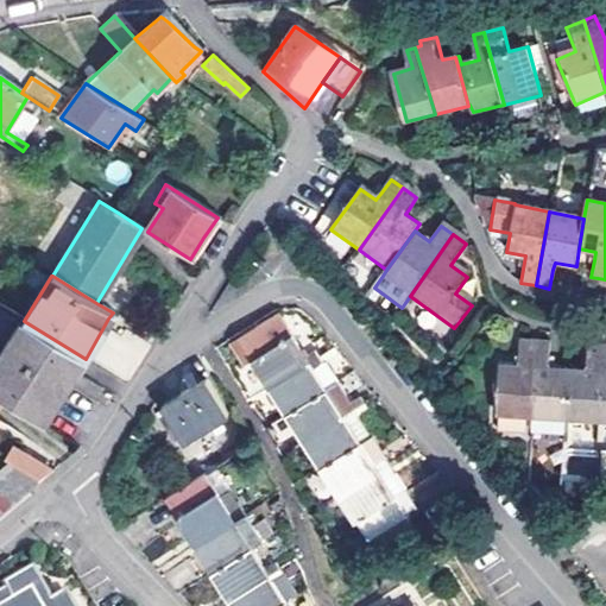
[(301,360),(275,319),(237,342),(266,391),(315,360),(311,354),(301,360)]
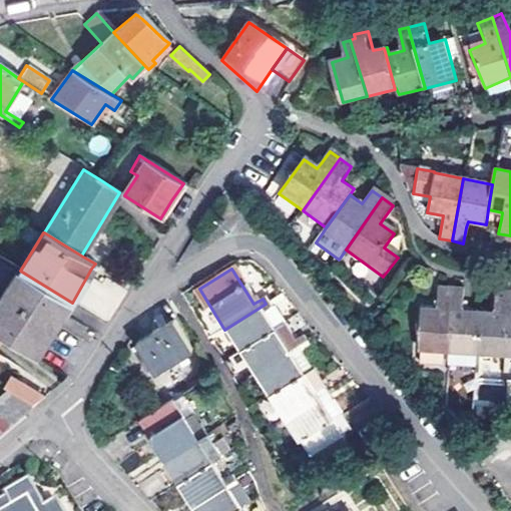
[(0,334),(4,337),(37,359),(60,321),(72,303),(20,271),(0,303),(0,334)]
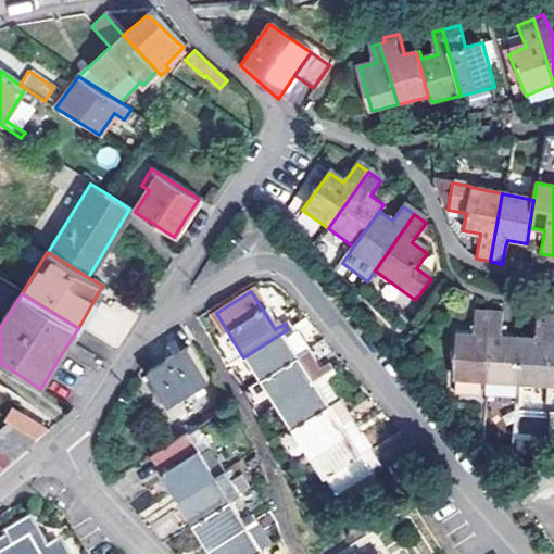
[(103,298),(83,332),(115,351),(136,316),(103,298)]
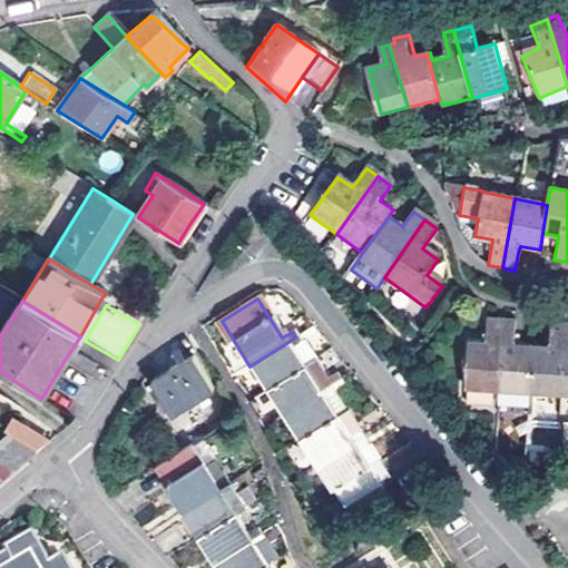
[(500,322),(488,322),(487,345),(469,344),(467,391),(497,393),(500,322)]
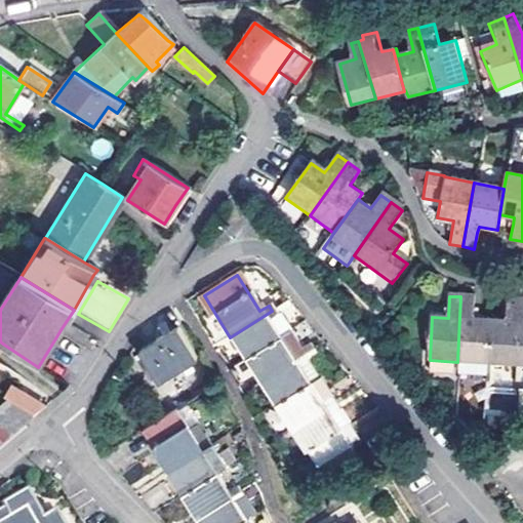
[(460,296),(457,362),(488,363),(490,321),(475,320),(476,297),(460,296)]
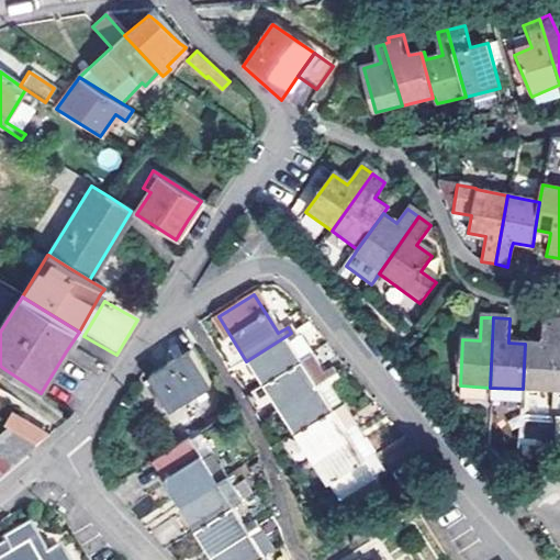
[(552,391),(557,321),(545,321),(542,345),(525,344),(523,389),(552,391)]
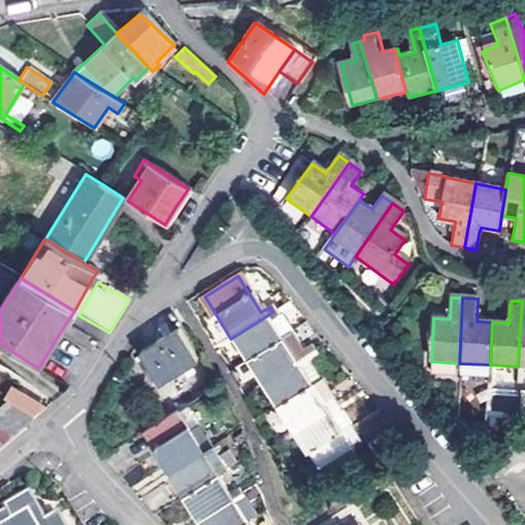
[(276,318),(290,309),(286,305),(282,307),(273,312),(276,318)]
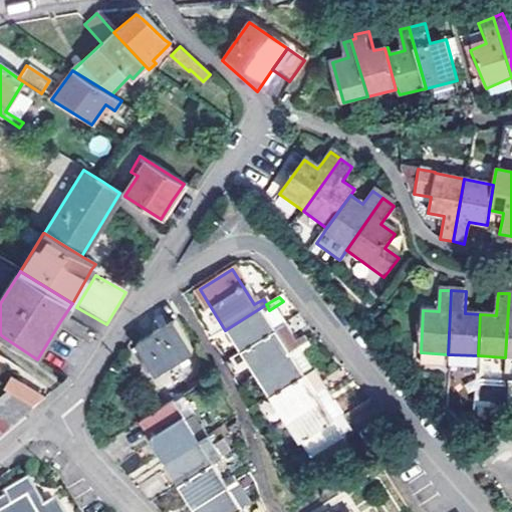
[(266,304),(225,330),(239,353),(272,332),(280,327),(269,310),(266,304)]
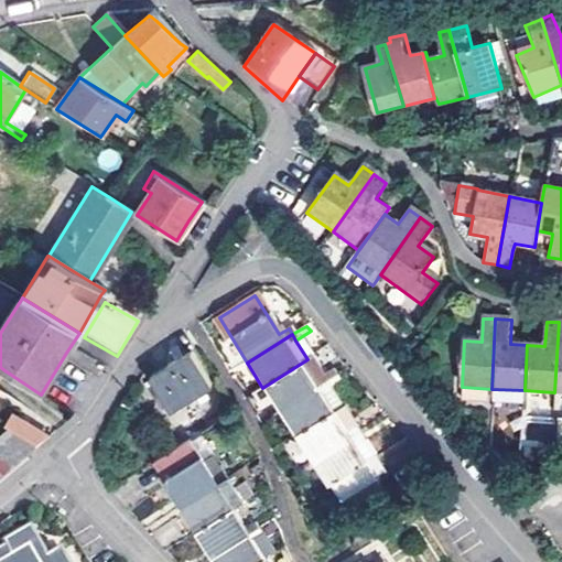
[(166,412),(207,387),(186,355),(177,360),(147,380),(166,412)]
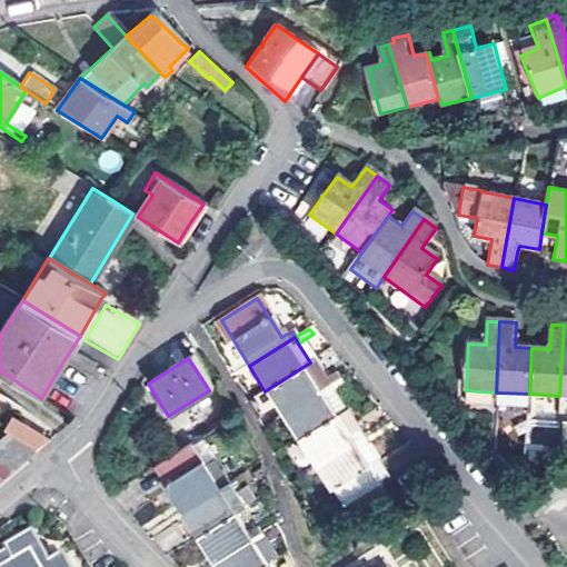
[(310,362),(301,368),(314,388),(322,384),(310,362)]
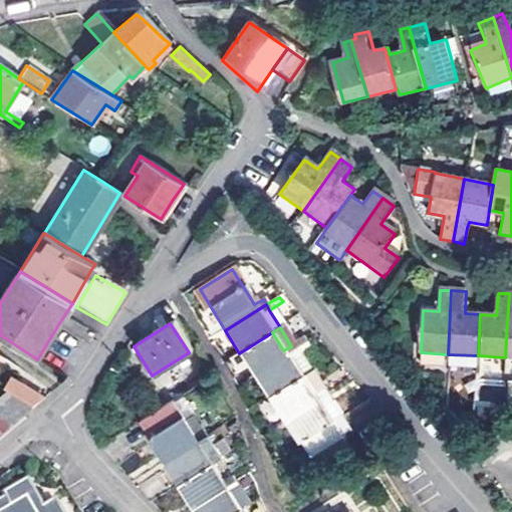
[(239,353),(254,376),(295,350),(291,346),(283,350),(272,332),(239,353)]
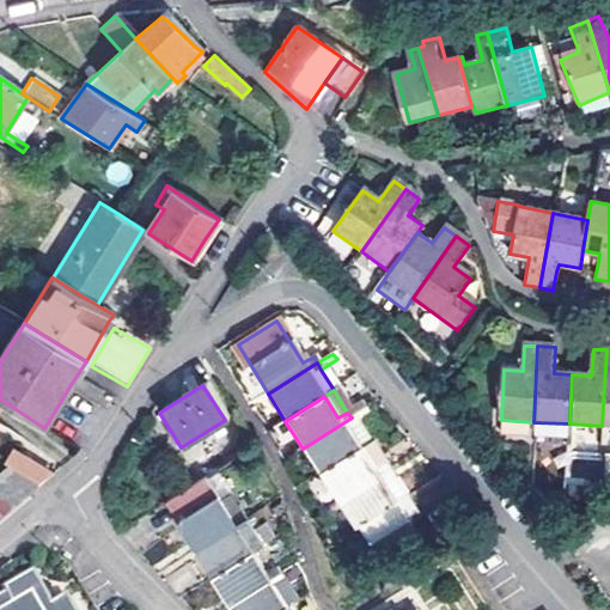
[(352,418),(303,449),(319,476),(359,452),(345,431),(354,424),(352,418)]
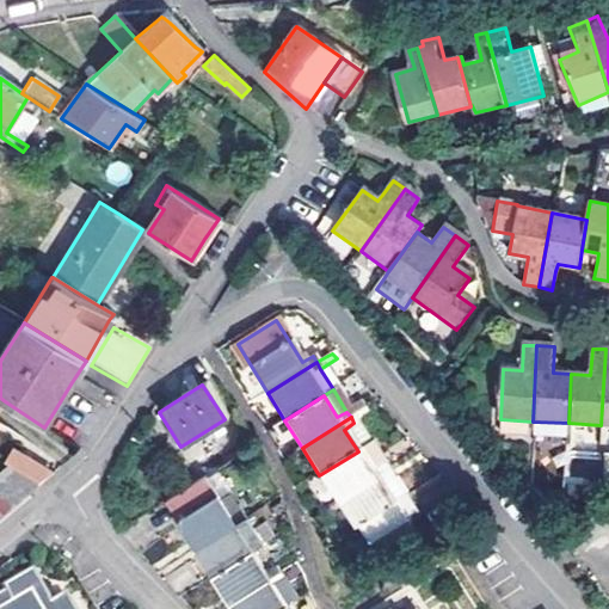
[(358,451),(368,446),(354,423),(344,430),(358,451)]
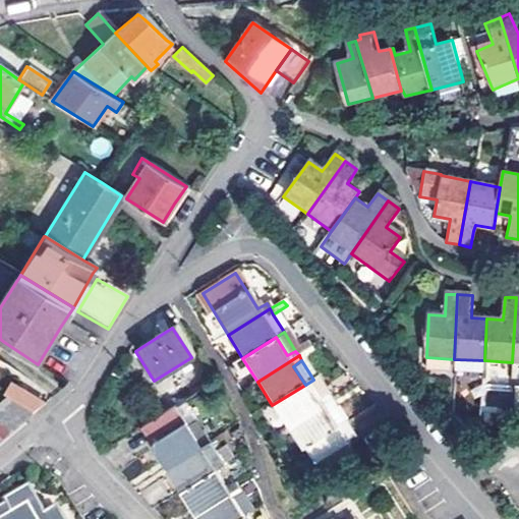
[(313,380),(305,385),(272,405),(286,427),(328,401),(313,380)]
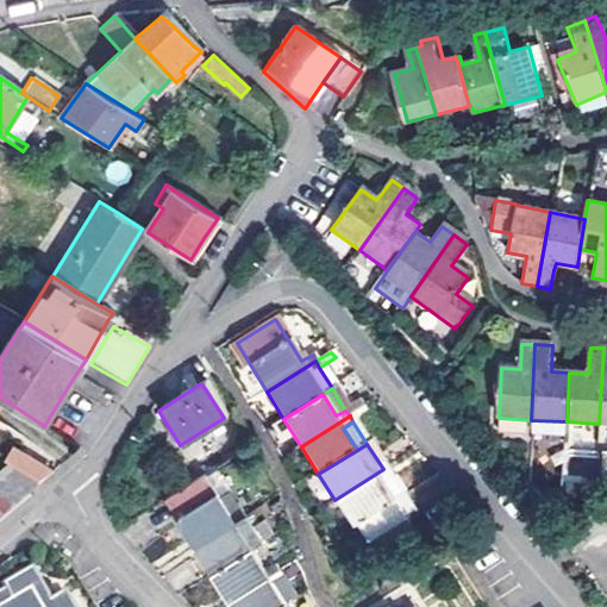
[(10,455),(1,468),(30,487),(42,475),(10,455)]
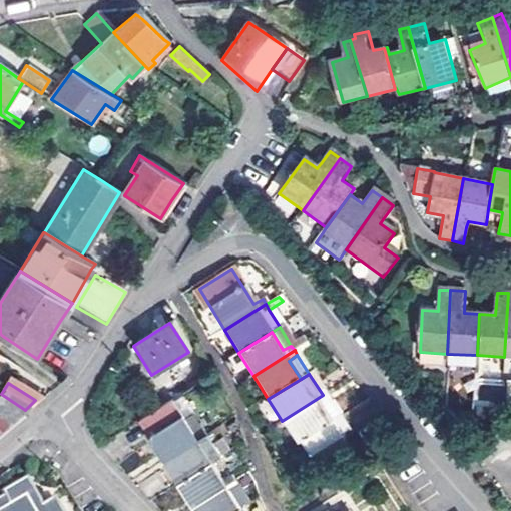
[(1,394),(0,395),(0,432),(25,410),(1,394)]
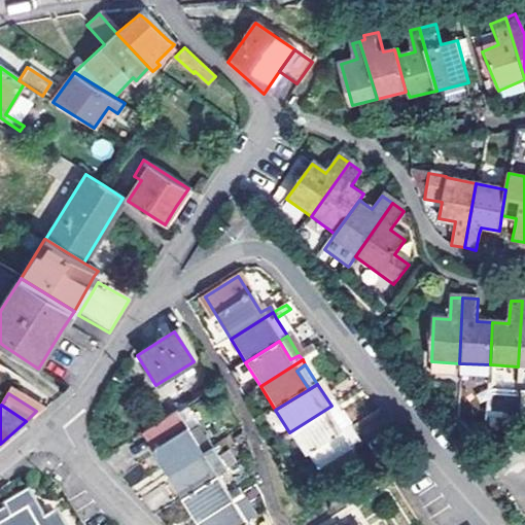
[(316,475),(349,454),(341,442),(350,435),(331,406),(289,432),(316,475)]
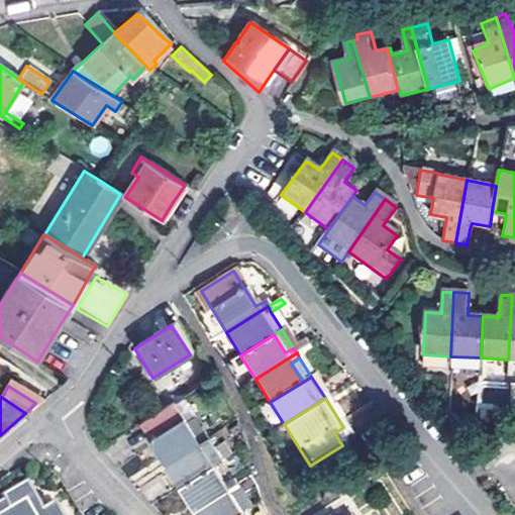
[(138,425),(164,465),(206,437),(200,427),(199,429),(192,417),(193,417),(181,399),(138,425)]
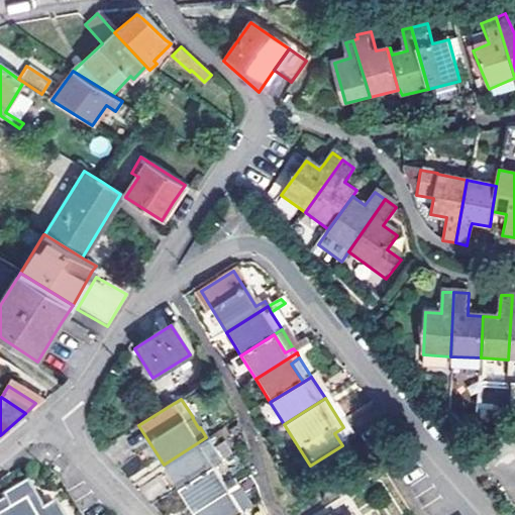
[(343,427),(334,433),(342,445),(351,439),(343,427)]
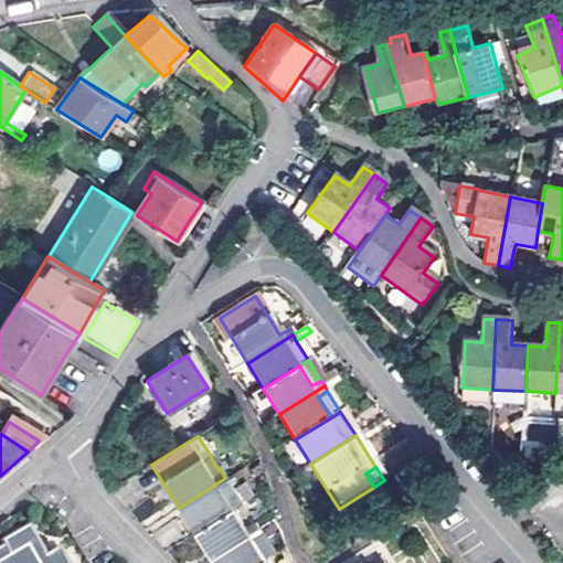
[(225,478),(179,508),(193,532),(230,510),(240,503),(230,485),(225,478)]
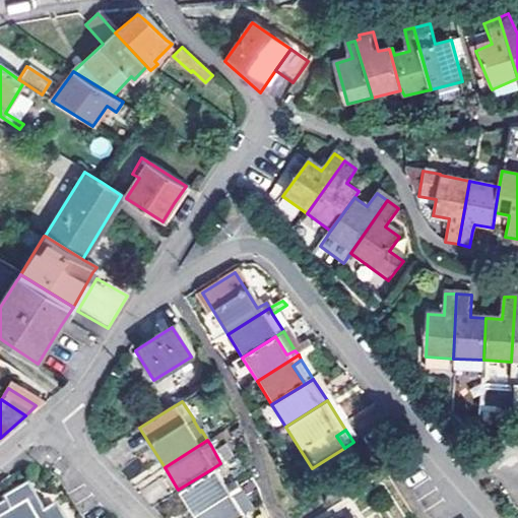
[(353,463),(344,448),(312,468),(321,482),(353,463)]
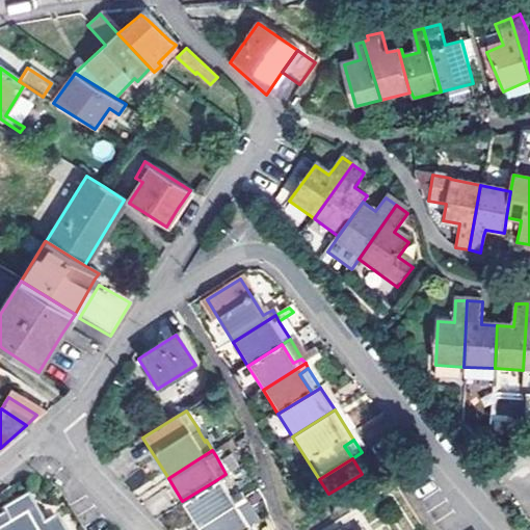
[(182,501),(199,526),(241,499),(238,493),(229,499),(216,480),(182,501)]
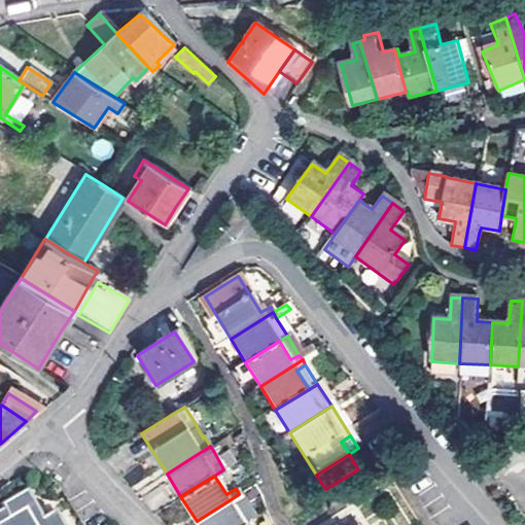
[(239,494),(197,521),(199,524),(245,524),(254,519),(239,494)]
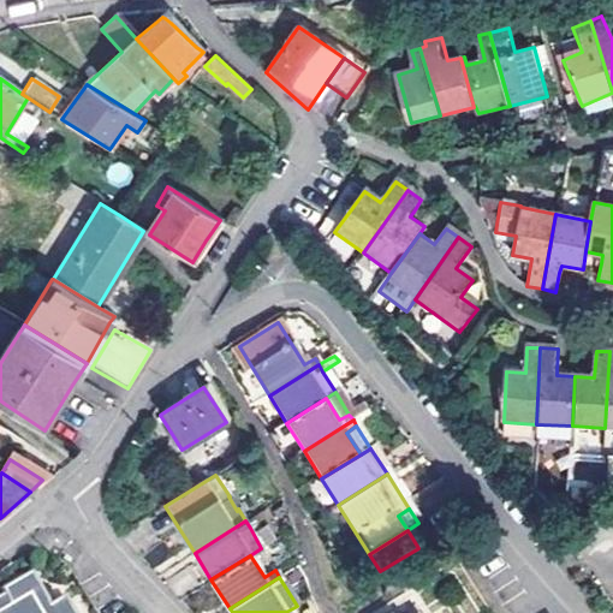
[(47,612),(43,607),(31,588),(18,583),(3,594),(12,608),(6,612),(1,612),(0,611),(0,612),(47,612)]
